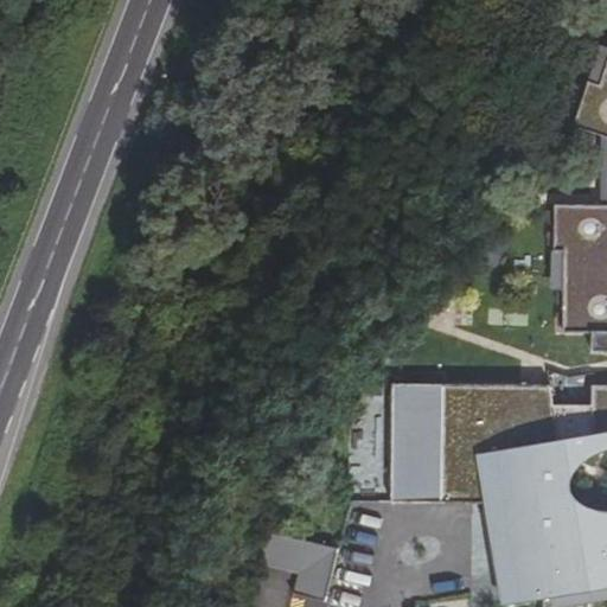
[(606,48),(601,45),(588,83),(601,87),(606,68),(606,48)]
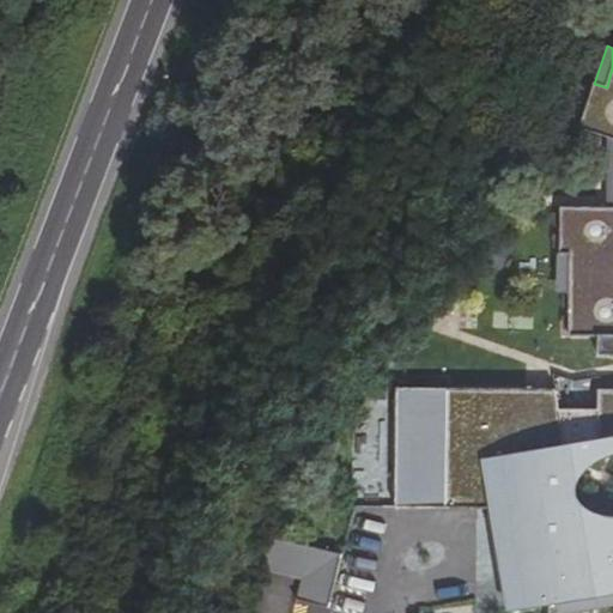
[(612,593),(612,68),(607,87),(594,84),(580,127),(608,137),(608,207),(560,207),(560,255),(571,255),(571,293),(570,337),(600,337),(599,356),(612,356),(612,389),(600,390),(599,411),(559,411),(557,390),(398,388),(395,507),(525,509),(523,556),(503,559),(511,610),(550,604),(595,596),(612,593)]
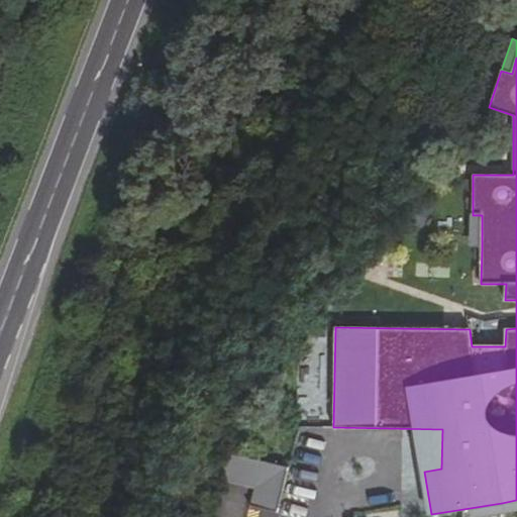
[(482,247),(482,215),(473,215),(471,215),(471,247),(482,247)]
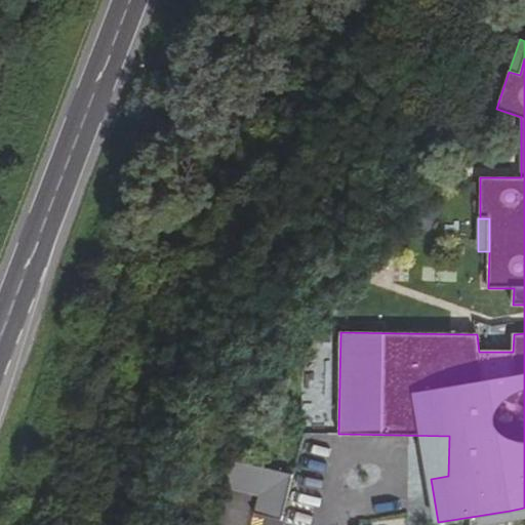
[(260,491),(267,469),(234,460),(231,467),(227,483),(260,491)]
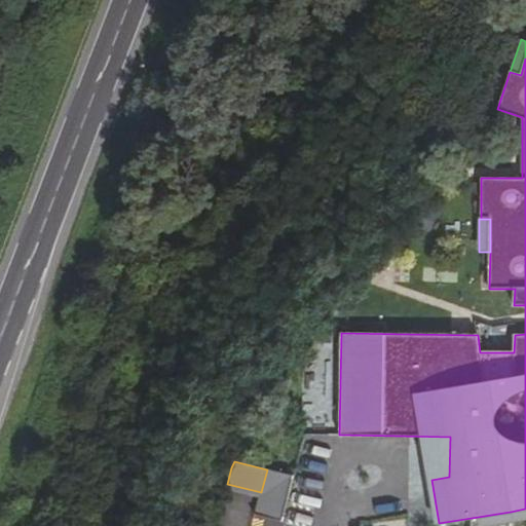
[(295,476),(267,468),(267,470),(261,492),(255,515),(283,522),(295,476)]
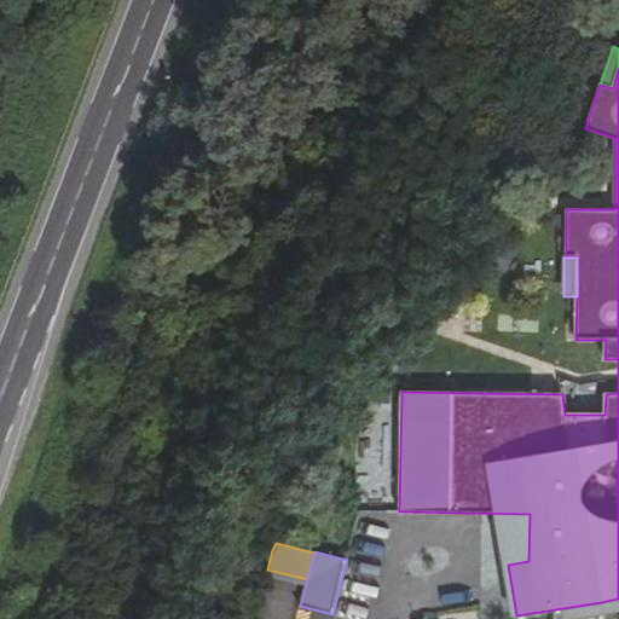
[(601,618),(601,602),(555,609),(555,618),(601,618)]
